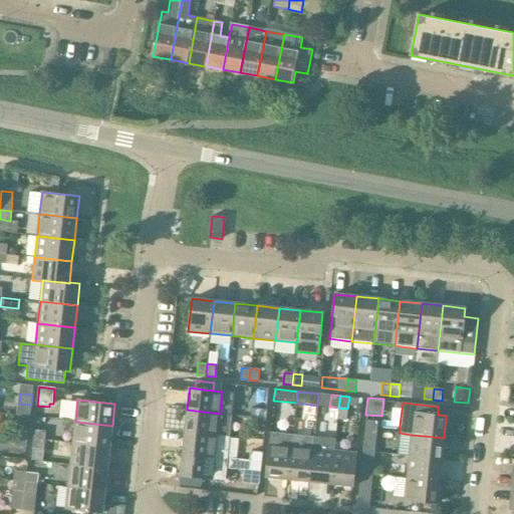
[(254,418),(265,419),(266,410),(255,409),(254,418)]
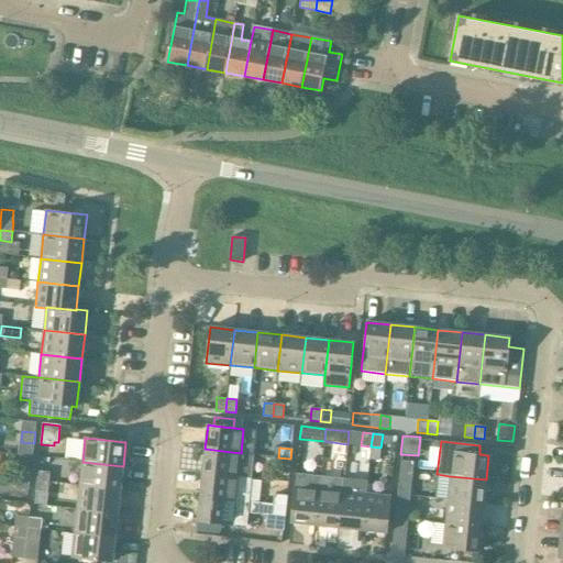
[(254,454),(241,453),(205,449),(202,473),(251,478),(254,454)]
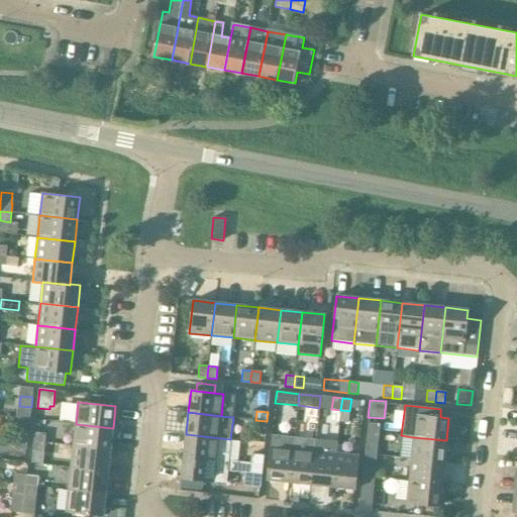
[(266,430),(267,421),(255,420),(254,429),(266,430)]
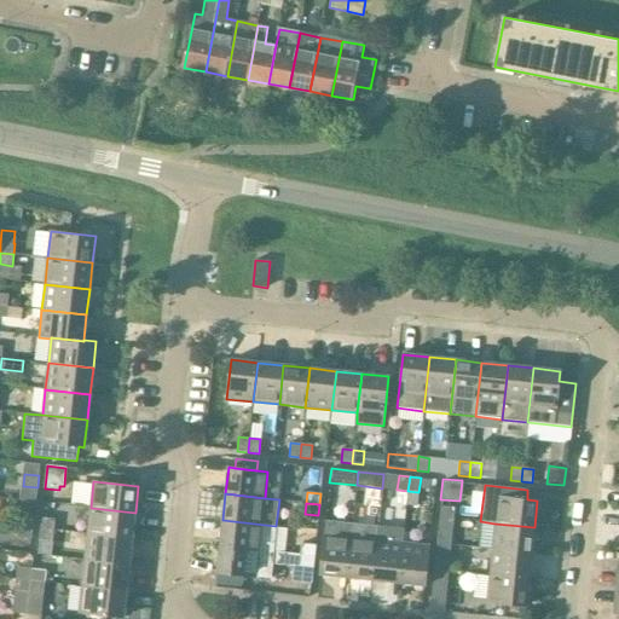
[(440,516),(453,519),(455,508),(441,505),(440,516)]
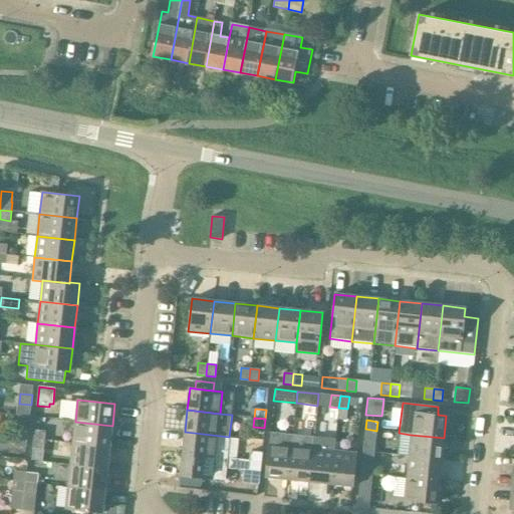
[(112,426),(75,422),(72,444),(109,448),(112,426)]
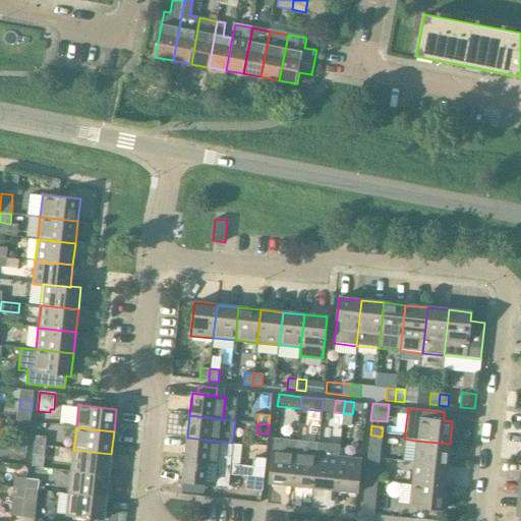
[(15,443),(27,445),(29,435),(16,433),(15,443)]
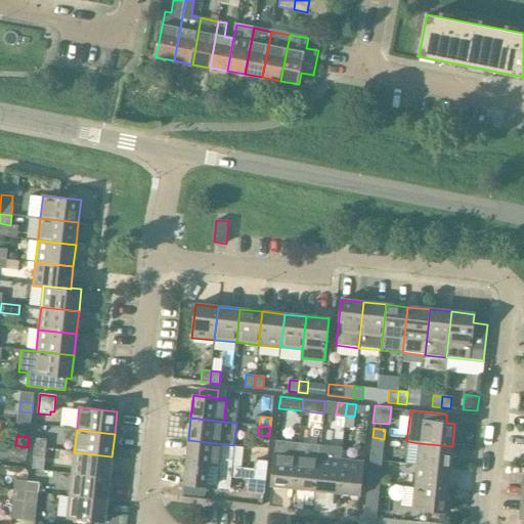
[(383,448),(384,439),(373,437),(372,446),(383,448)]
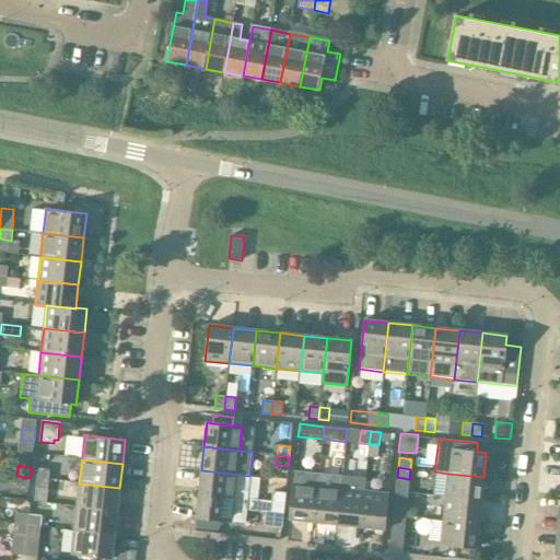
[(36,478),(48,480),(50,469),(37,468),(36,478)]
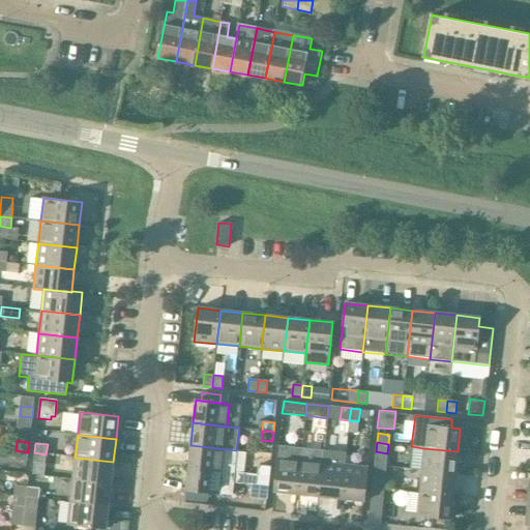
[(234,472),(236,450),(190,445),(188,467),(234,472)]
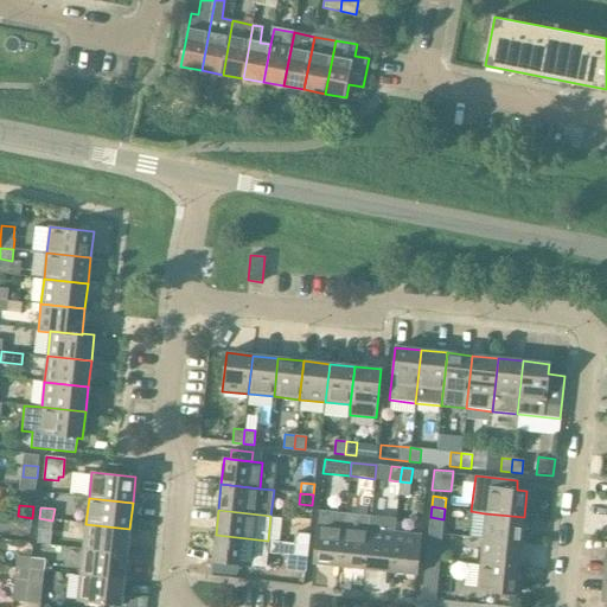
[(313,563),(339,566),(345,513),(319,510),(313,563)]
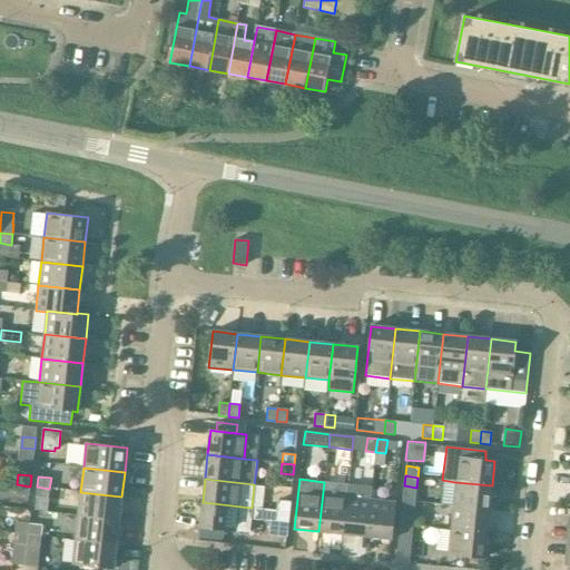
[(349,484),(324,482),(318,531),(343,533),(346,498),(349,484)]
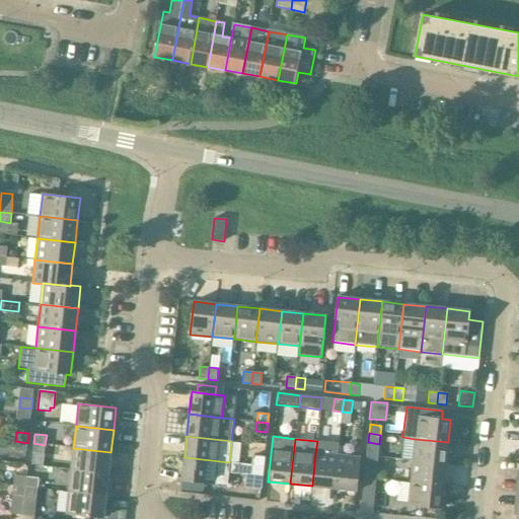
[(448,442),(415,439),(413,460),(446,464),(448,442)]
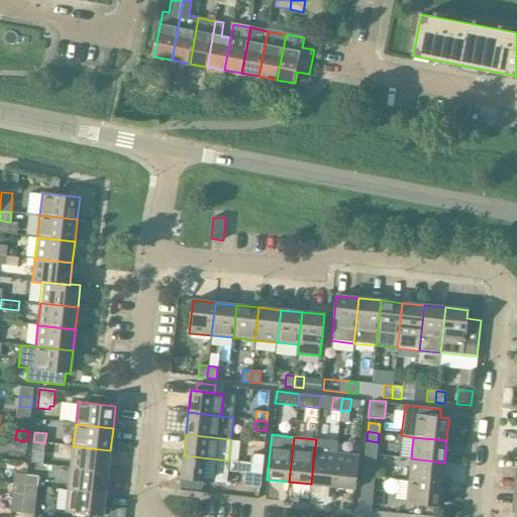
[(26,450),(27,441),(15,439),(14,449),(26,450)]
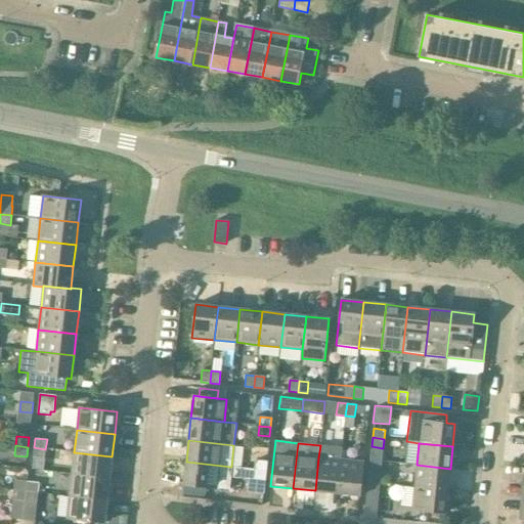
[(44,459),(45,449),(34,447),(33,457),(44,459)]
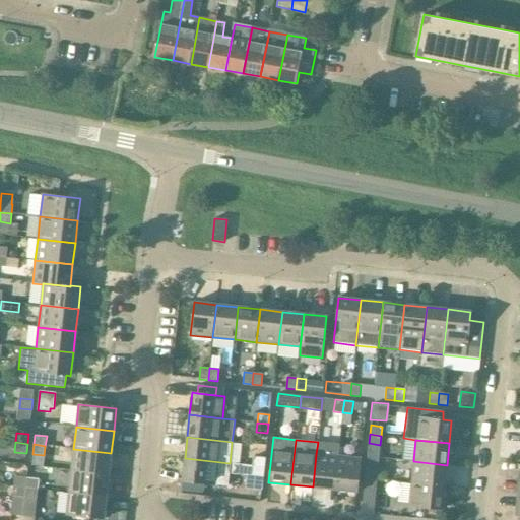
[(111,453),(73,449),(71,470),(109,474),(111,453)]
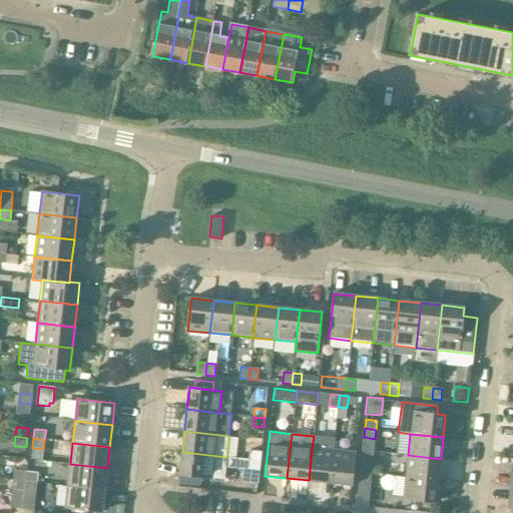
[(330,483),(334,450),(312,448),(309,480),(330,483)]
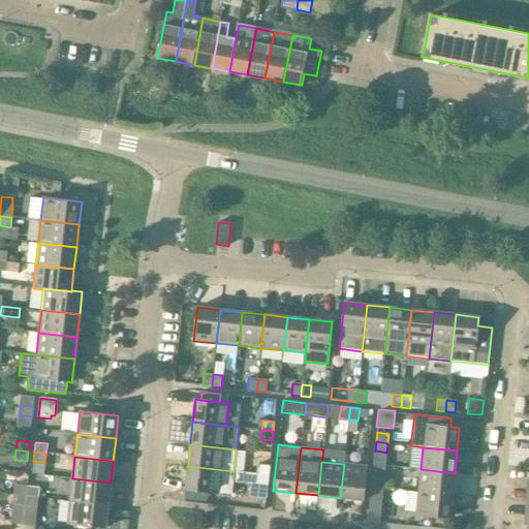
[(344,464),(340,498),(364,500),(367,466),(344,464)]
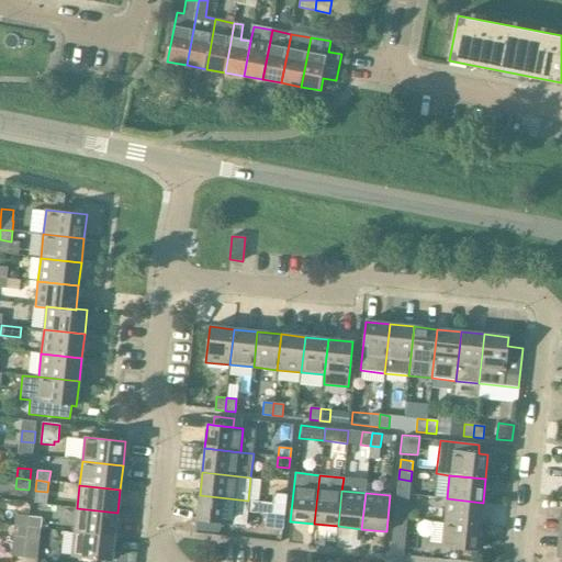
[(272,504),(285,505),(287,495),(273,494),(272,504)]
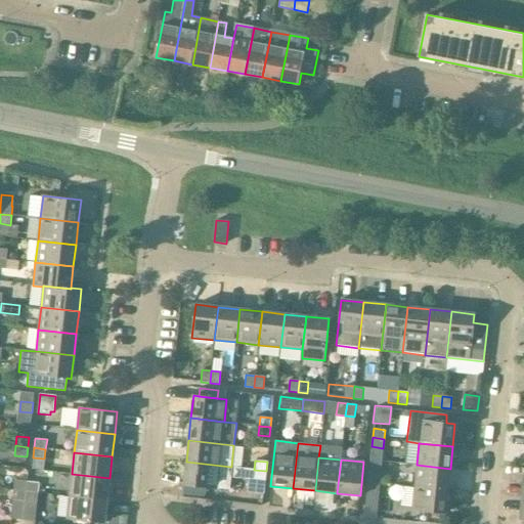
[(254,470),(231,467),(186,462),(183,484),(229,489),(230,477),(249,479),(248,491),(263,493),(266,471),(254,470)]
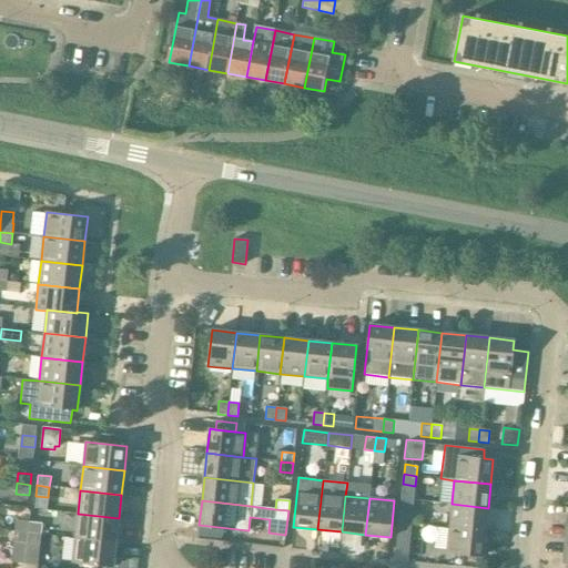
[(488,508),(452,504),(449,527),(485,531),(488,508)]
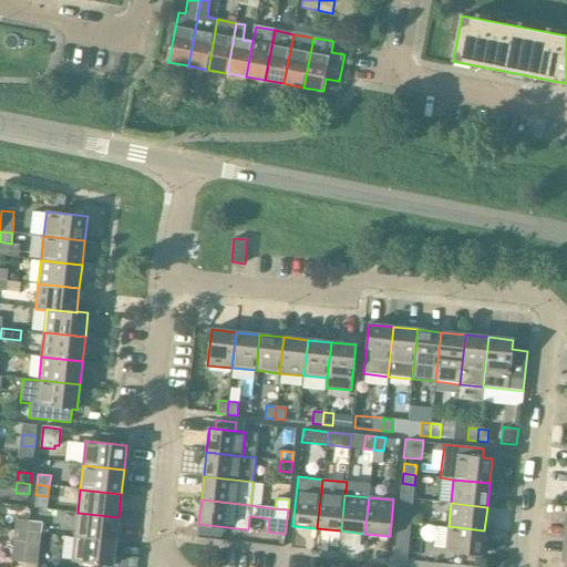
[(398,521),(411,523),(412,513),(399,511),(398,521)]
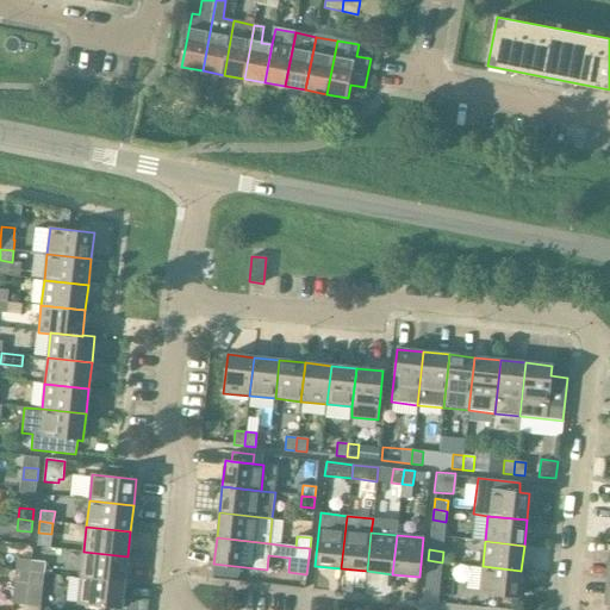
[(128,556),(83,552),(81,578),(125,583),(128,556)]
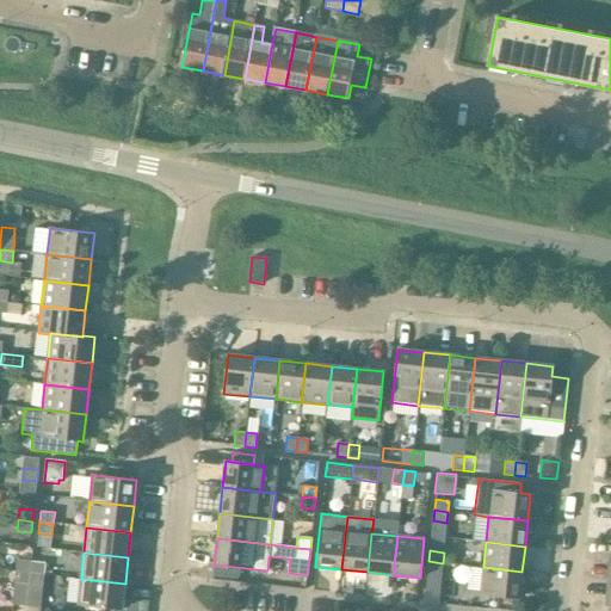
[(17,560),(16,572),(30,573),(31,562),(17,560)]
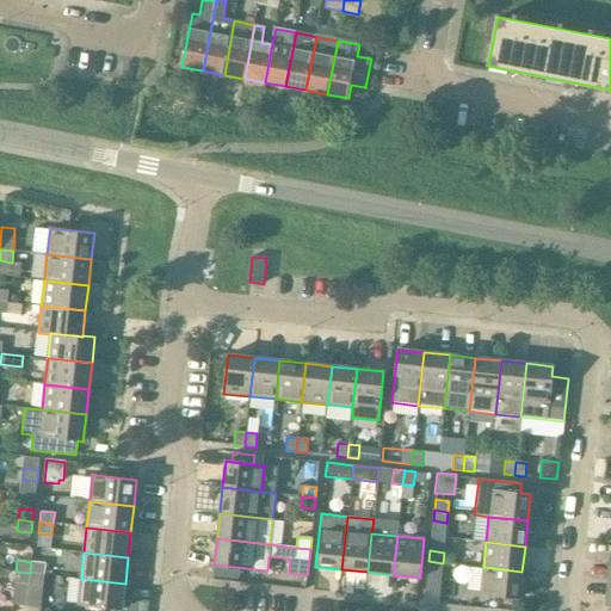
[(439,592),(443,563),(429,561),(425,591),(439,592)]
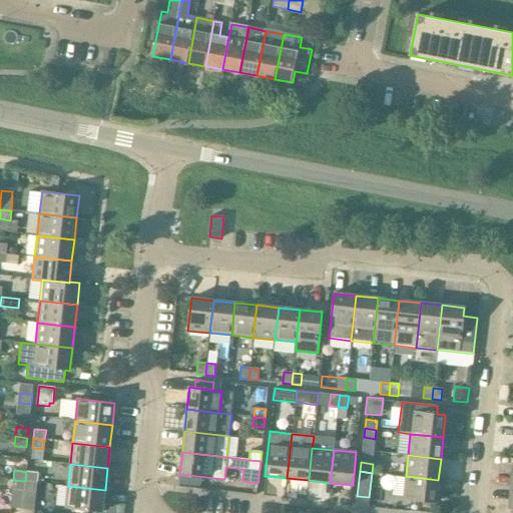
[(38,473),(26,472),(25,481),(37,482),(38,473)]
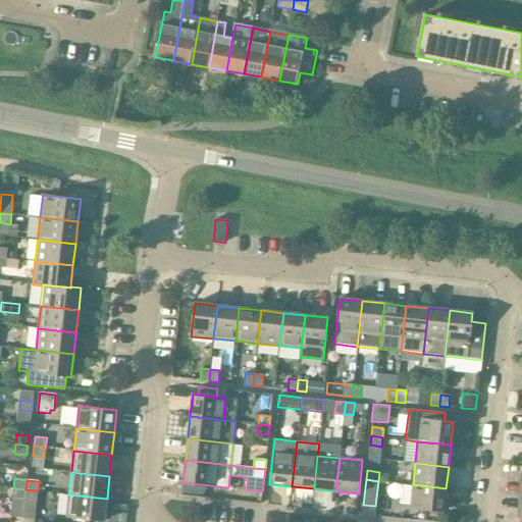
[(444,511),(446,488),(413,484),(410,508),(444,511)]
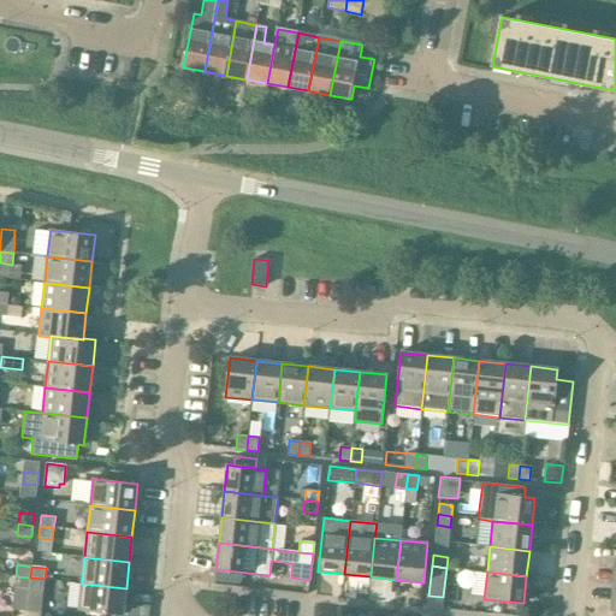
[(30,578),(16,576),(12,610),(27,611),(30,578)]
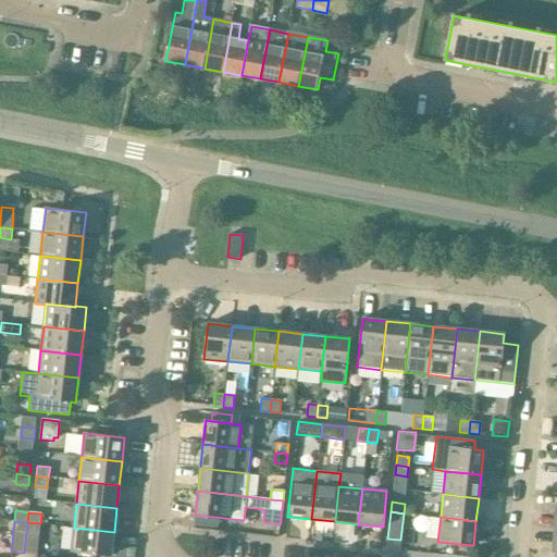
[(37,554),(40,523),(27,522),(24,553),(37,554)]
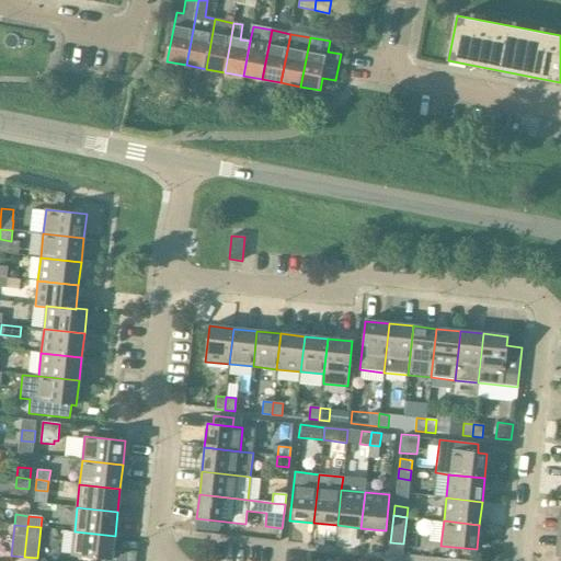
[(112,560),(115,536),(75,531),(71,556),(112,560)]
